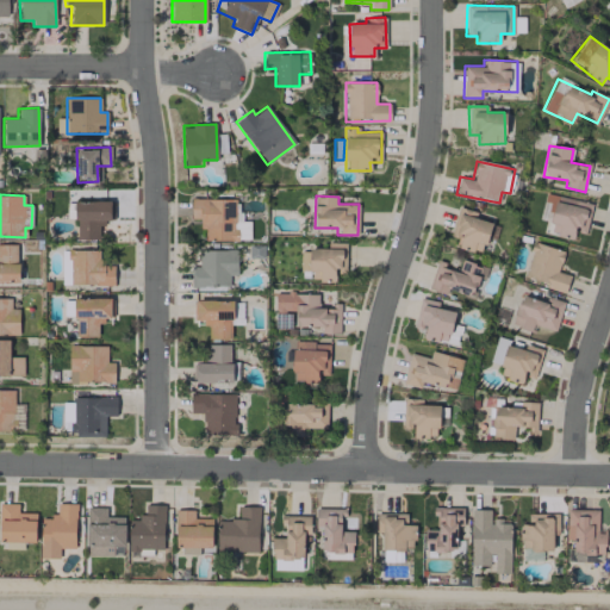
[(585,234),(591,204),(553,195),(545,232),(572,238),(574,231),(585,234)]
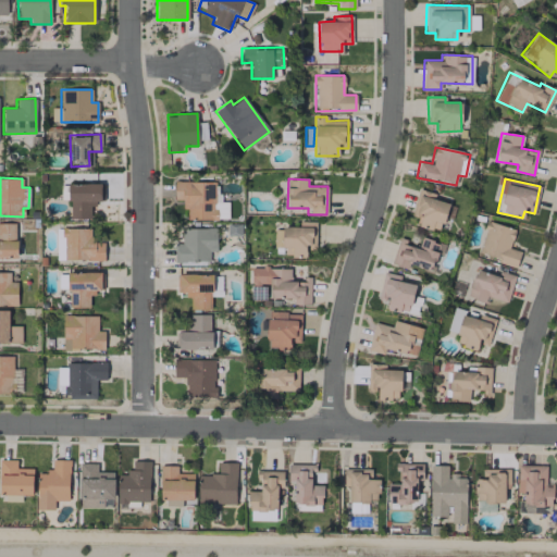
[(186,219),(227,219),(227,202),(218,202),(218,182),(173,182),(173,199),(182,199),(182,208),(187,208),(186,219)]
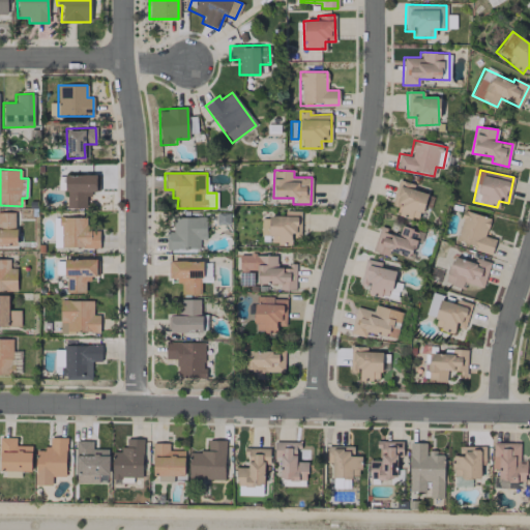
[(95,174),(65,175),(65,208),(86,208),(85,194),(95,194),(95,174)]
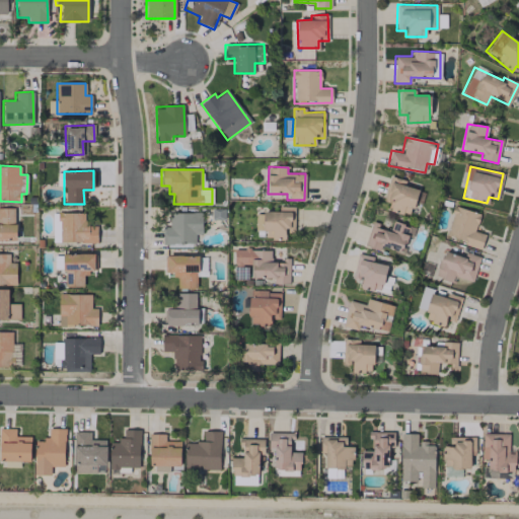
[(418,190),(403,186),(405,180),(390,176),(382,201),(391,203),(388,210),(410,217),(418,190)]
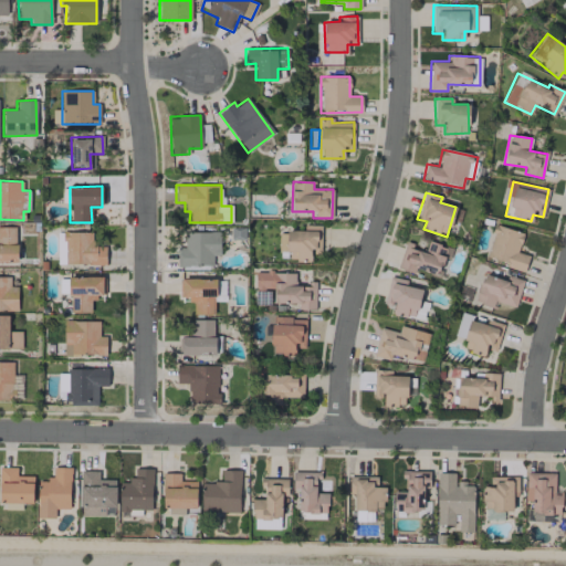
[(528,255),(517,252),(523,233),(495,224),(486,257),(507,262),(506,268),(524,272),(528,255)]
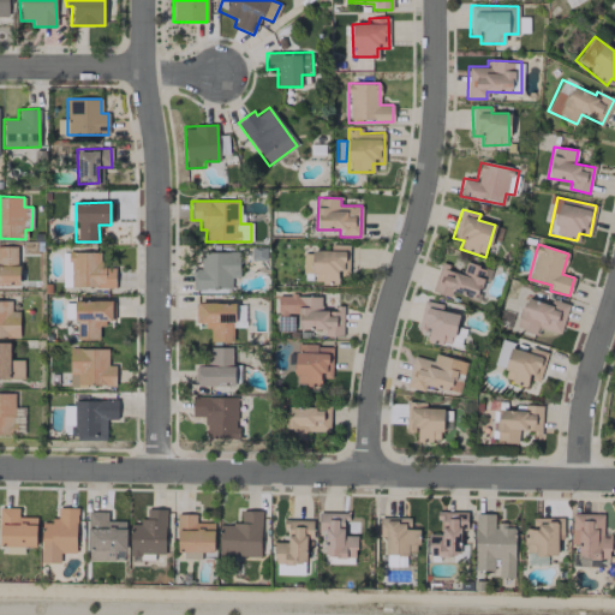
[(348,245),(329,245),(329,251),(311,250),(311,282),(338,284),(338,275),(348,275),(348,245)]
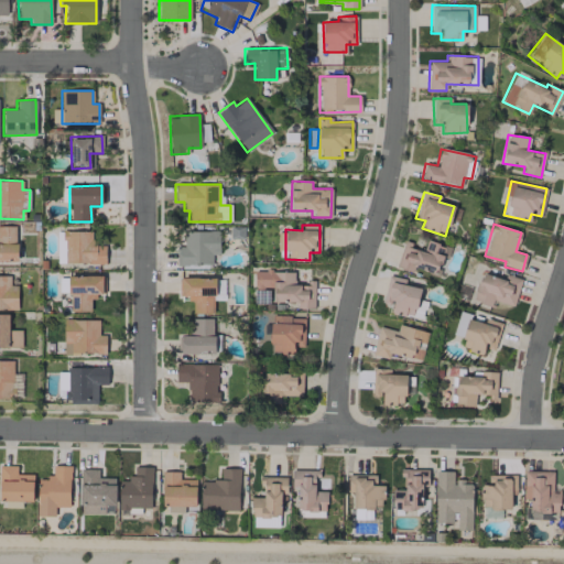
[(17,226),(0,226),(0,261),(17,261),(17,226)]
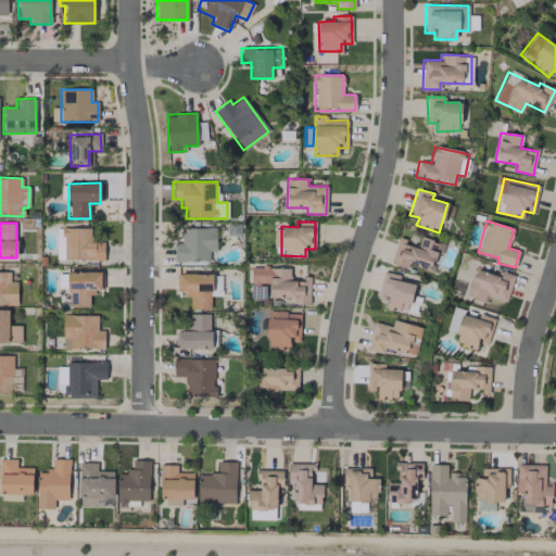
[(57,260),(103,260),(104,242),(91,241),(91,228),(57,227),(57,260)]
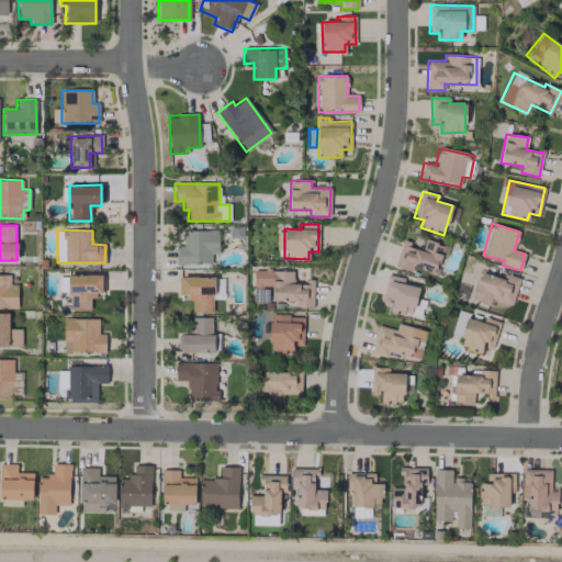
[(218,254),(217,229),(182,231),(183,245),(175,246),(176,263),(211,263),(211,254),(218,254)]
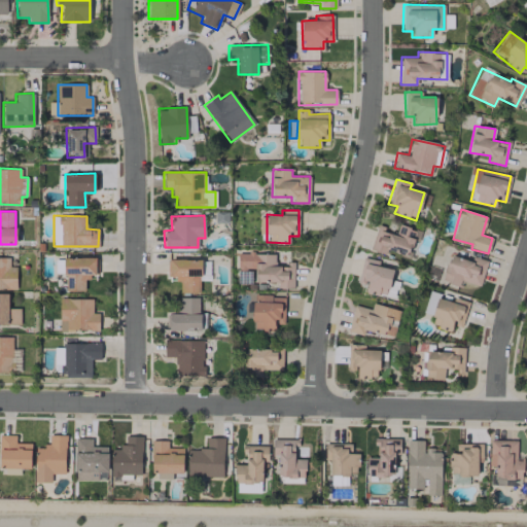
[(370,249),(385,255),(387,249),(410,257),(419,232),(398,224),(395,234),(377,227),(370,249)]
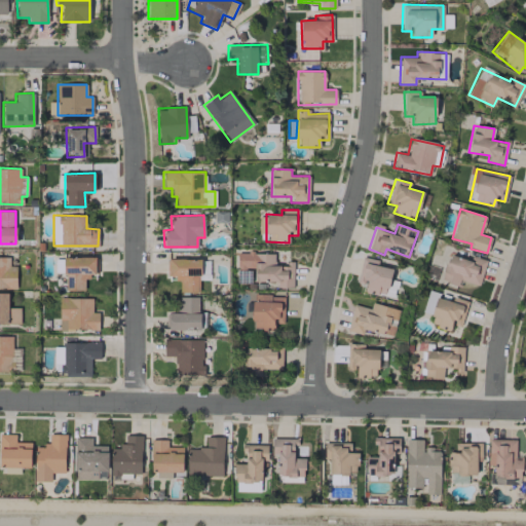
[(293,289),(293,264),(274,264),(274,254),(236,253),(236,282),(275,283),(275,288),(293,289)]
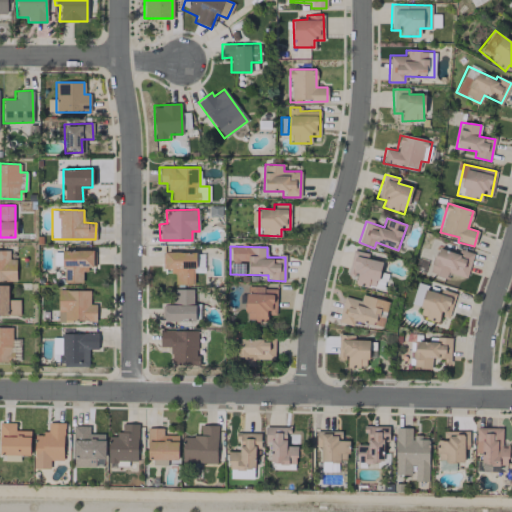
[(466,278),(473,253),(458,249),(457,253),(436,247),(429,273),(446,278),(447,273),(466,278)]
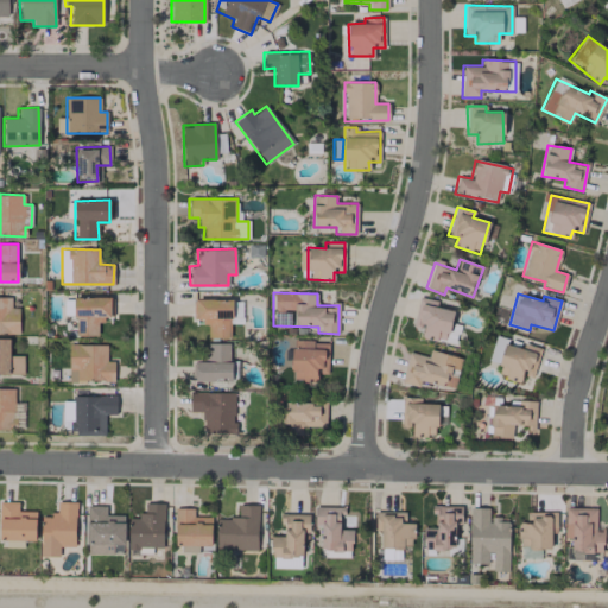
[(0,334),(18,334),(18,308),(10,308),(10,297),(0,297),(0,334)]
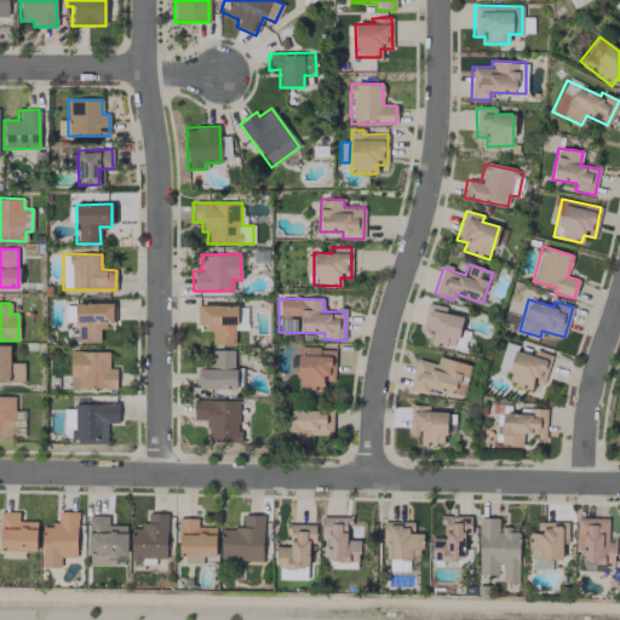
[(76,304),(76,343),(99,343),(99,326),(112,326),(112,303),(76,304)]
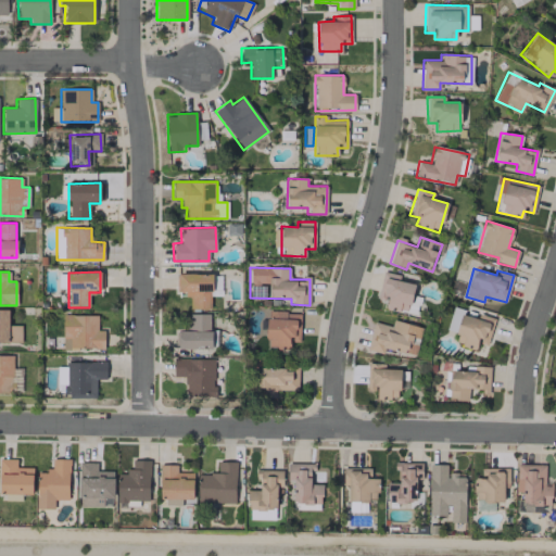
[(377,299),(386,301),(384,306),(407,312),(414,285),(399,280),(400,276),(383,272),(377,299)]
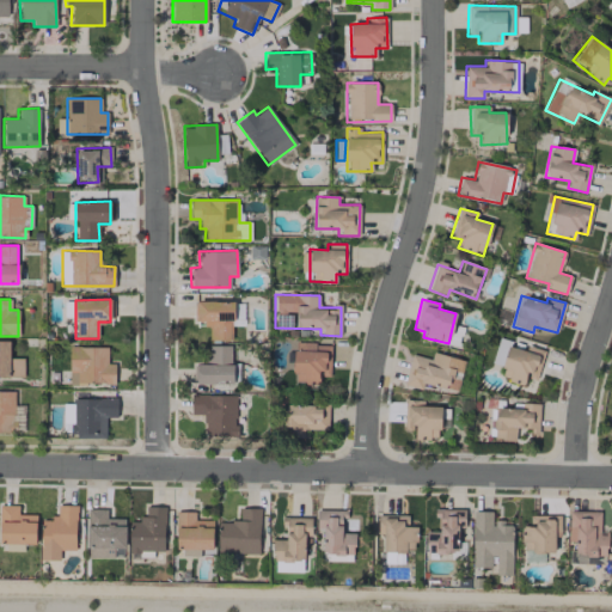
[(209,340),(232,340),(232,301),(194,301),(194,323),(209,324),(209,340)]
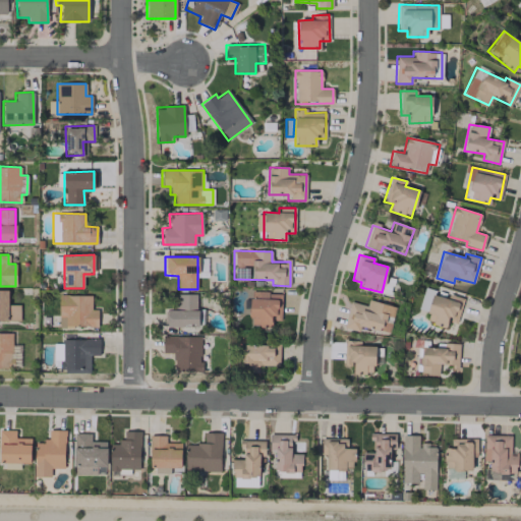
[(462,298),(449,295),(448,298),(433,295),(435,290),(423,287),(418,310),(428,312),(426,323),(446,327),(447,321),(457,324),(462,298)]
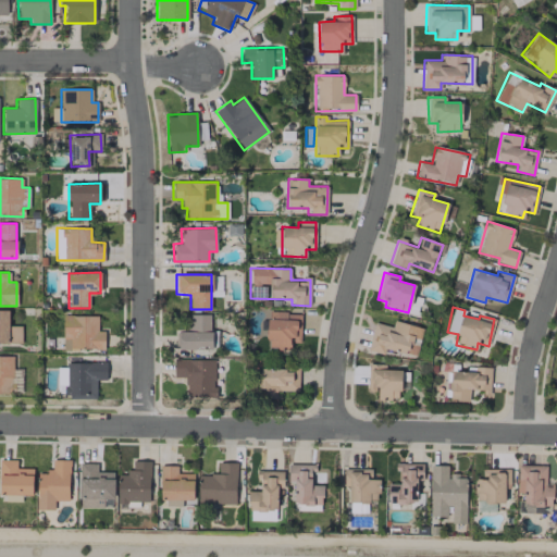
[(0,343),(20,343),(20,326),(13,326),(13,334),(8,334),(8,310),(0,310),(0,343)]
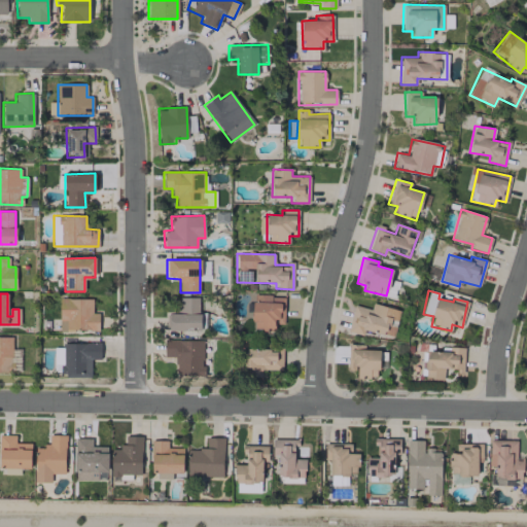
[(200,297),(177,297),(177,314),(167,314),(166,330),(199,330),(200,297)]
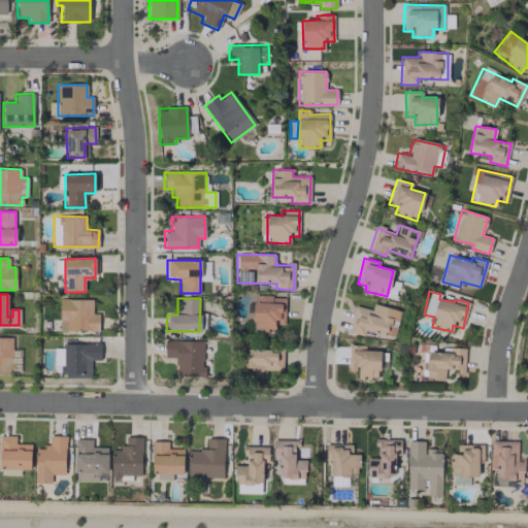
[(285,298),(269,298),(268,302),(253,302),(252,330),(274,331),(274,324),(284,324),(285,298)]
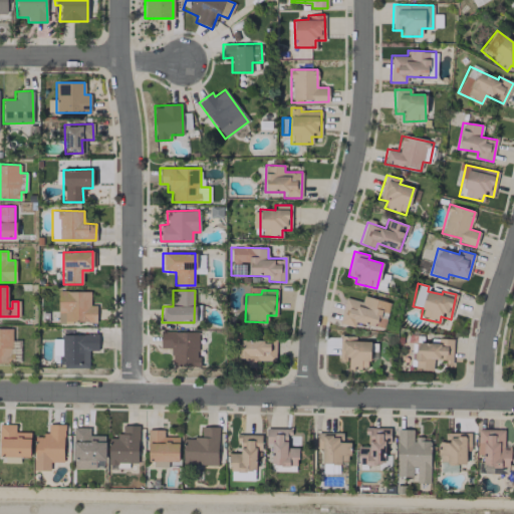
[(89,291),(58,291),(57,322),(95,322),(96,305),(89,305),(89,291)]
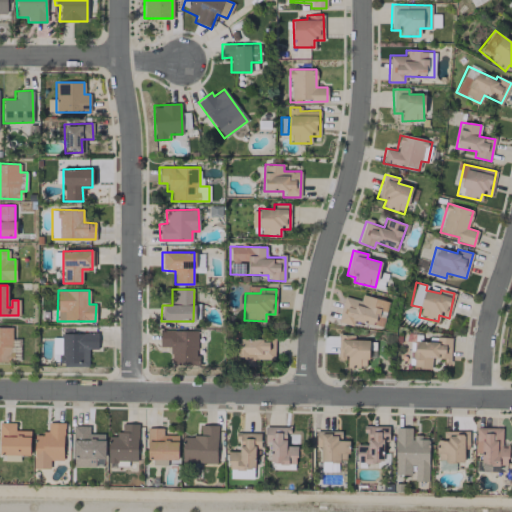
[(388,301),(361,294),(360,300),(344,296),(337,322),(353,326),(354,320),(381,327),(388,301)]
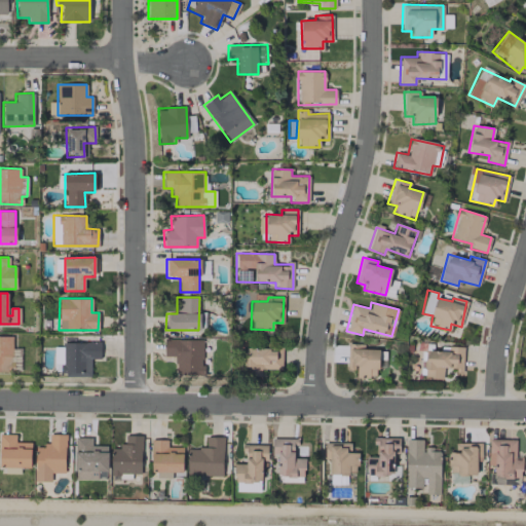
[(0,371),(11,372),(12,336),(0,336),(0,371)]
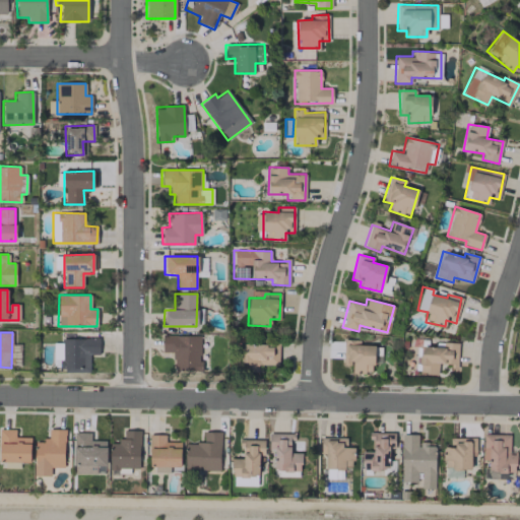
[(163,352),(174,352),(173,370),(200,371),(200,336),(163,335),(163,352)]
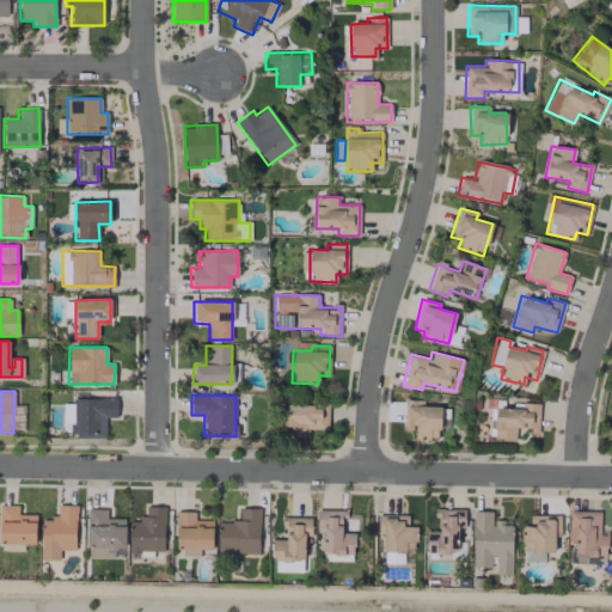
[(105,438),(105,417),(116,417),(116,398),(72,399),(72,438),(105,438)]
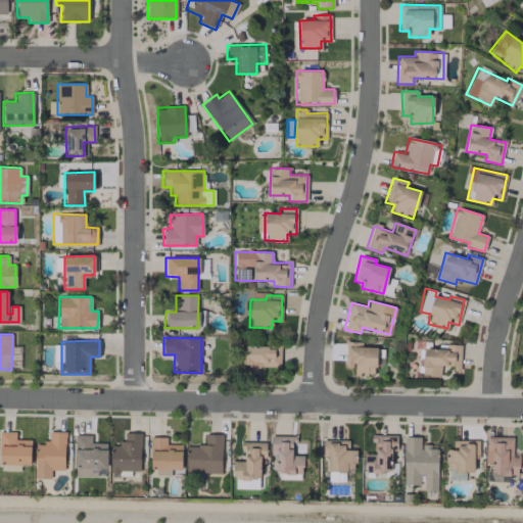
[(376,347),(361,346),(361,342),(346,341),(345,367),(352,367),(352,374),(375,375),(376,347)]
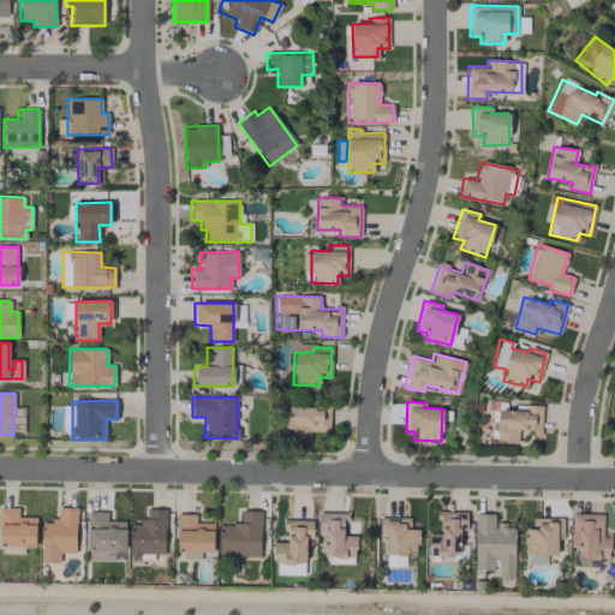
[(541,405),(523,405),(523,410),(496,410),(496,443),(517,442),(517,430),(531,430),(531,435),(541,435),(541,405)]
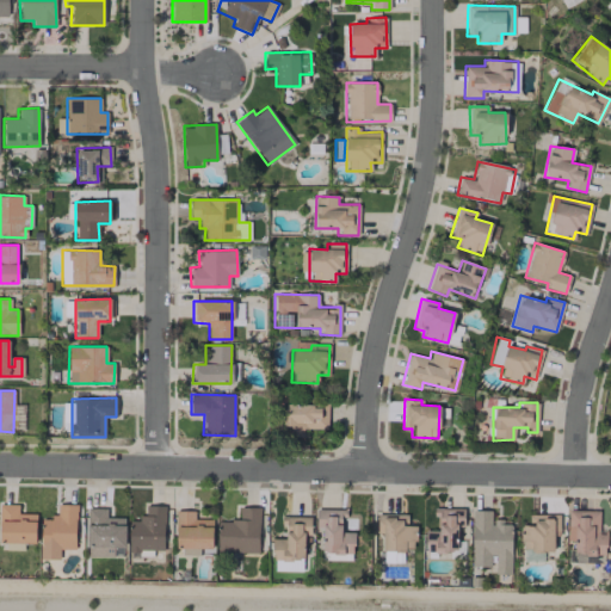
[(327,431),(327,405),(285,405),(285,430),(327,431)]
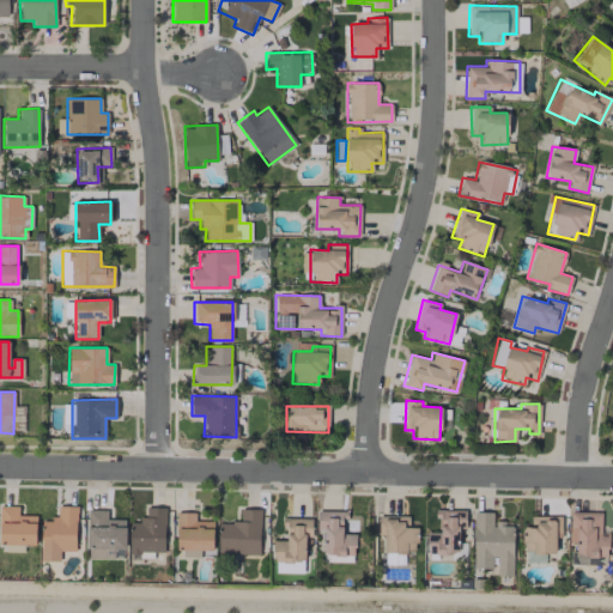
[(36,516),(18,515),(18,507),(0,505),(0,544),(35,544),(36,516)]
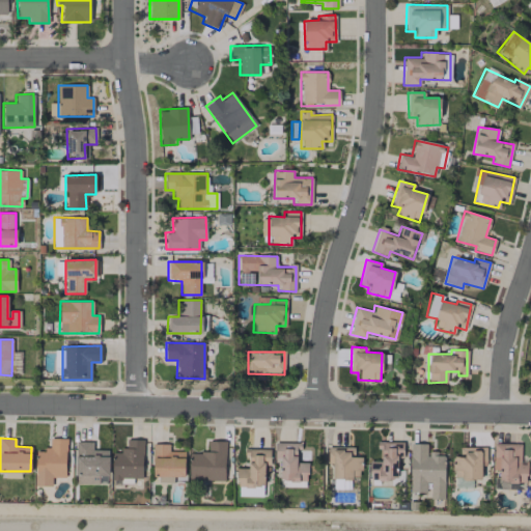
[(34,485),(51,485),(52,477),(65,477),(65,439),(50,439),(50,450),(35,449),(34,485)]
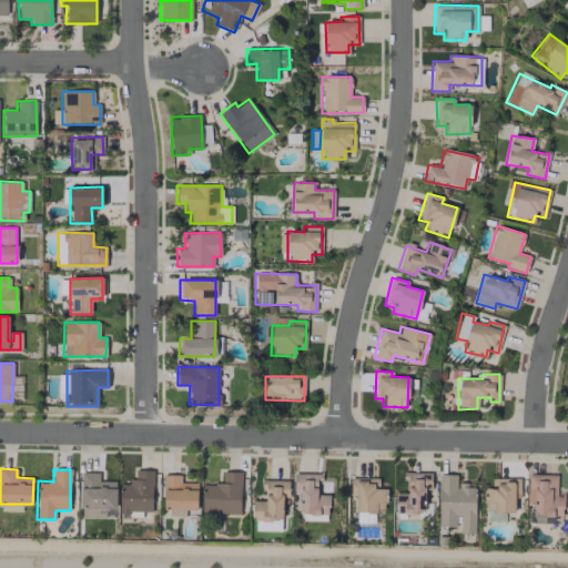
[(119,511),(152,511),(152,469),(135,469),(134,482),(120,482),(119,511)]
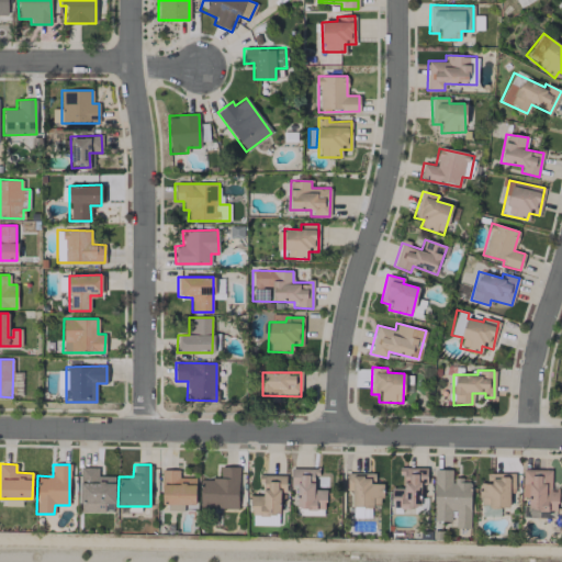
[(79,504),(114,504),(114,476),(98,476),(98,467),(80,467),(79,504)]
